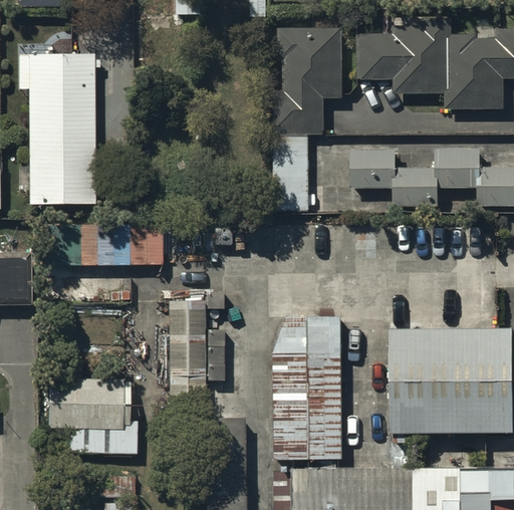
[(393,33),(357,32),(357,79),(393,79),(393,93),(445,93),(445,107),(503,107),(502,76),(513,76),(513,25),(497,25),(497,35),(477,35),(477,32),(453,32),(453,17),(420,17),(420,23),(393,23),(393,33)]
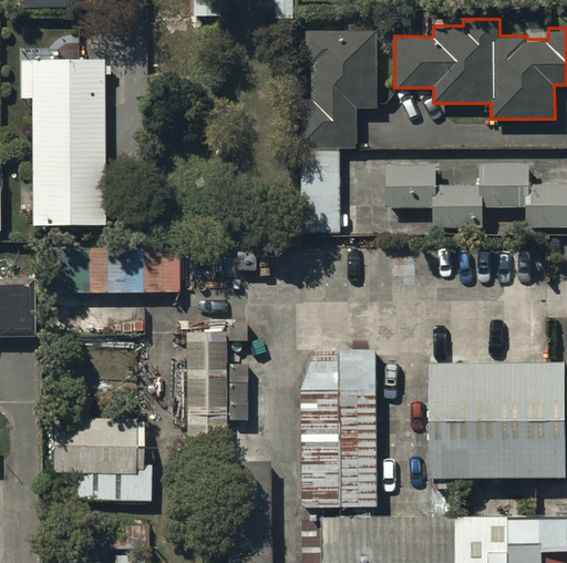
[(377,108),(377,31),(308,31),(308,65),(313,65),(313,100),(302,100),(302,146),(357,146),(357,108),(377,108)]
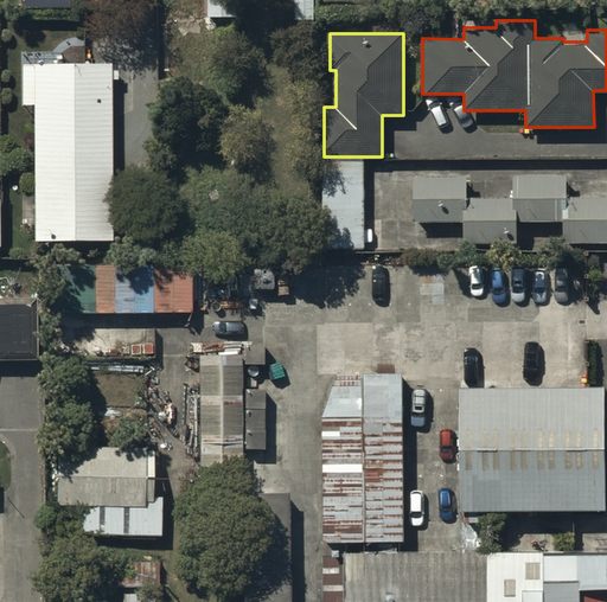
[(112,241),(108,64),(21,64),(21,103),(33,103),(33,239),(112,241)]
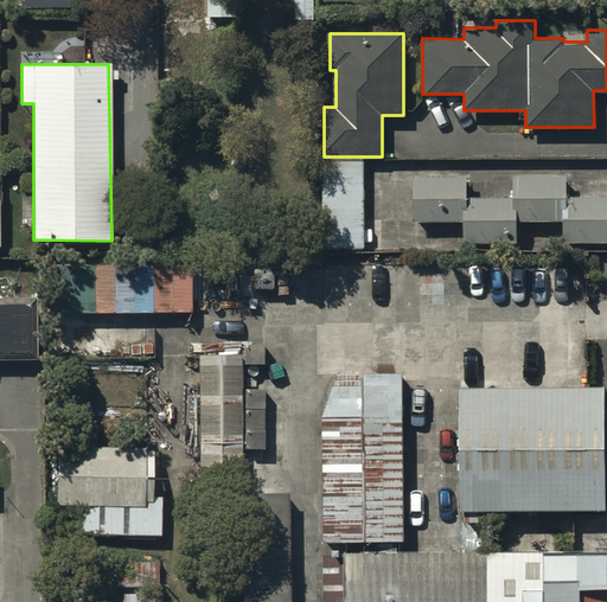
[(364,247),(364,159),(324,159),(324,247),(364,247)]
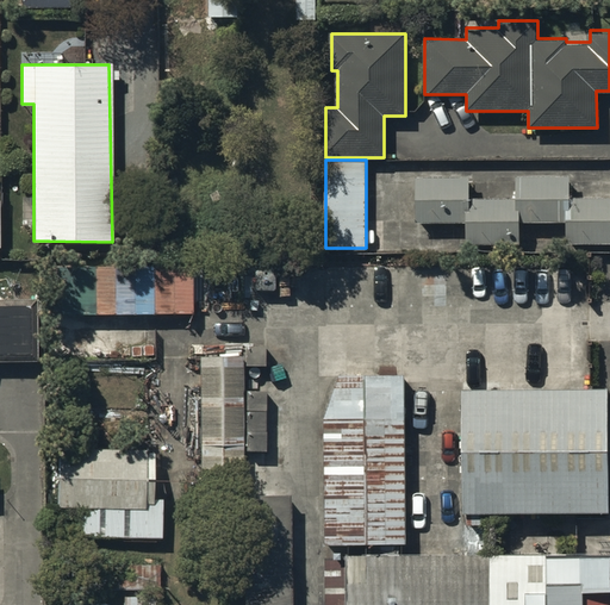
[(470,176),(417,176),(417,223),(466,223),(466,243),(521,243),(521,222),(567,222),(567,243),(609,243),(609,198),(568,199),(568,176),(517,176),(517,199),(470,199),(470,176)]
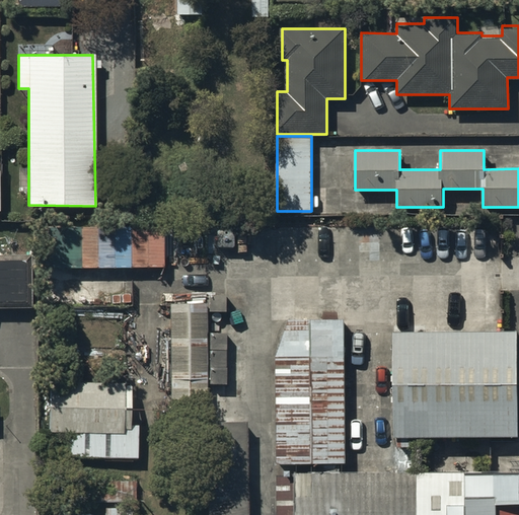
[(160,223),(45,222),(45,267),(159,267),(160,223)]
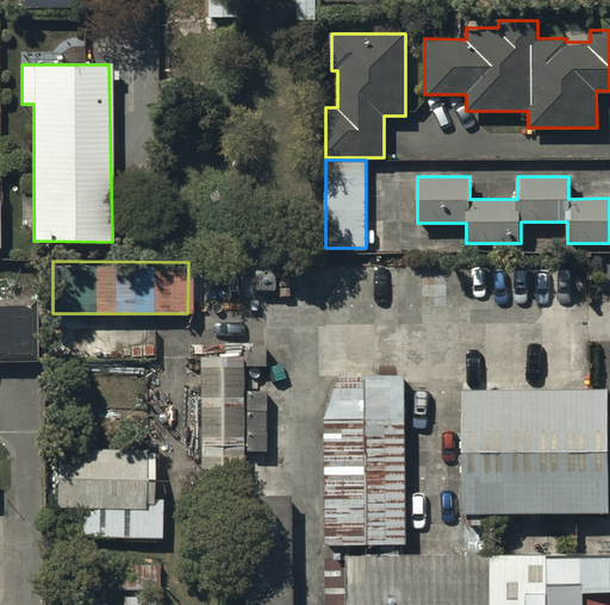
[(0,362),(26,362),(26,299),(0,298),(0,362)]
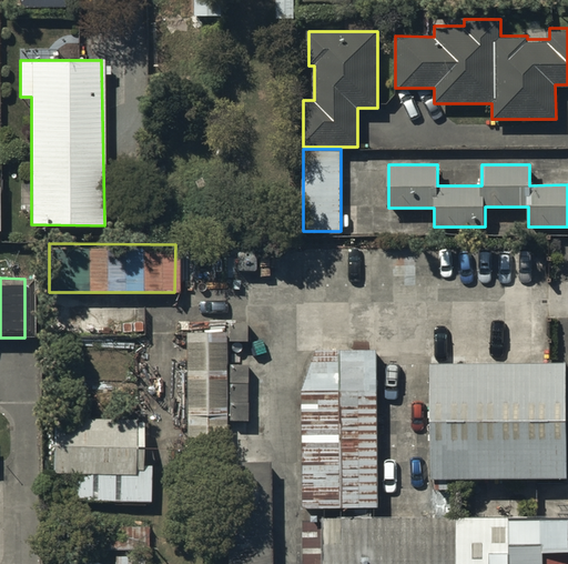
[(226,462),(225,333),(188,333),(189,463),(226,462)]
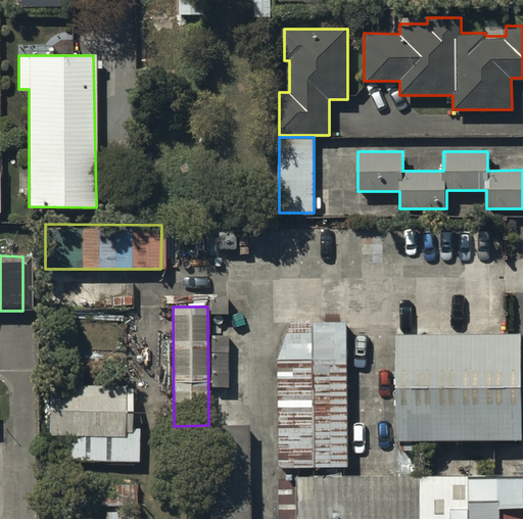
[(346,321),(291,322),(278,358),(279,468),(348,467),(346,321)]
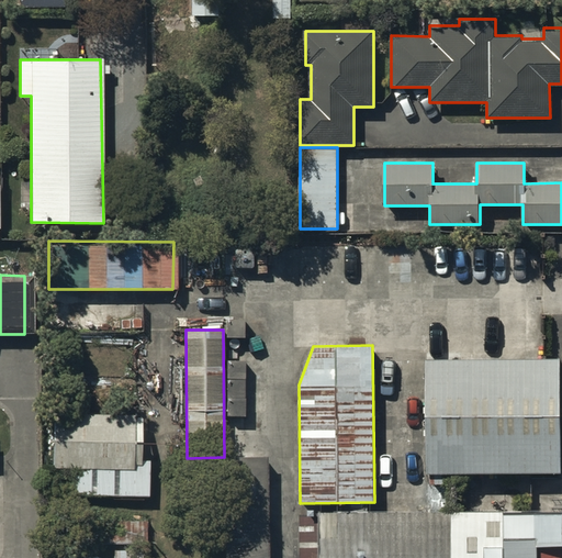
[(561,360),(426,361),(427,475),(561,473),(561,360)]
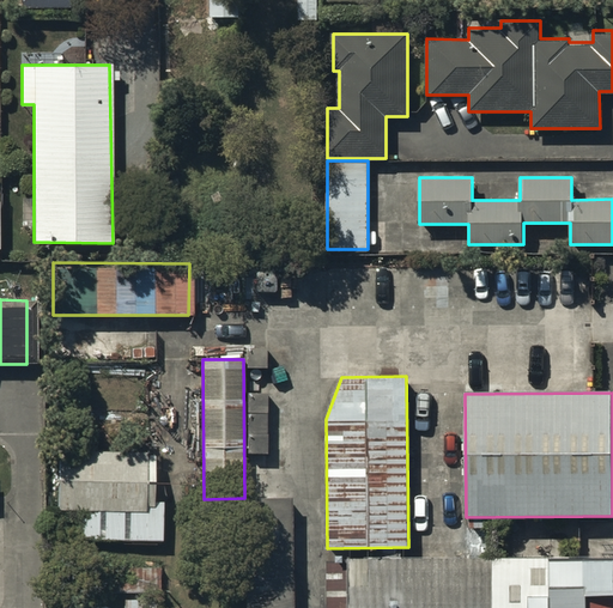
[(146,504),(146,453),(56,453),(56,510),(79,510),(79,537),(161,537),(161,504),(146,504)]
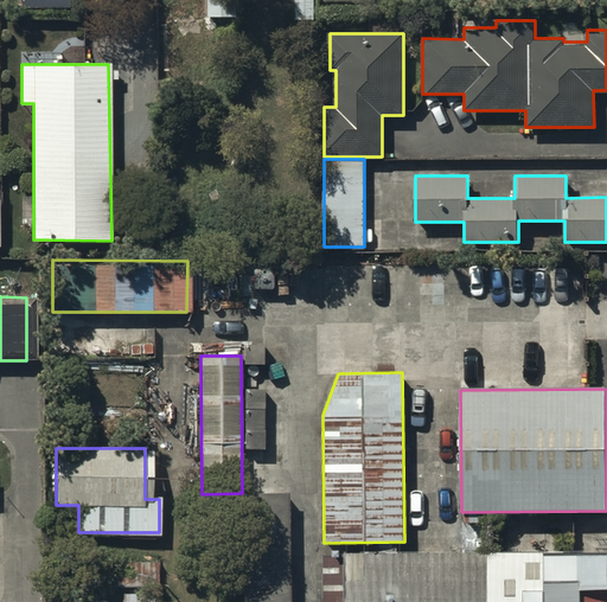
[(288,601),(288,493),(242,493),(242,601),(288,601)]
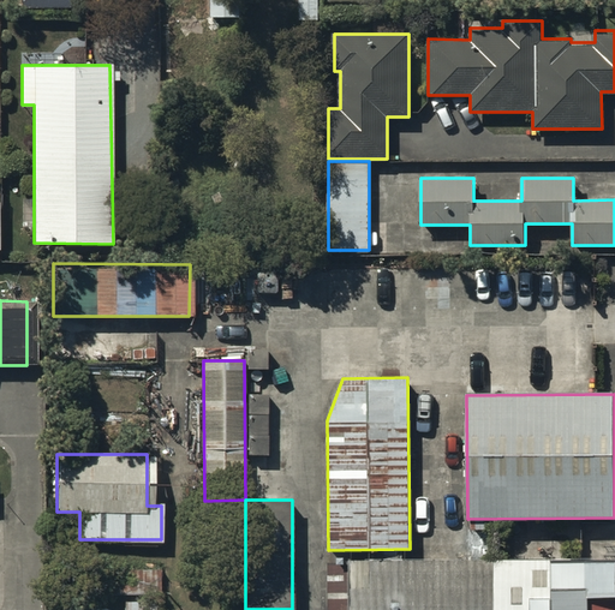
[(589,609),(589,602),(614,600),(614,562),(551,563),(551,558),(494,560),(494,609),(589,609)]
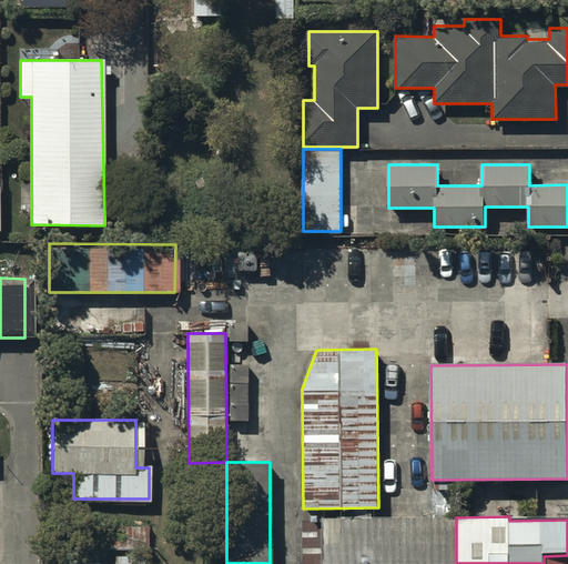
[(456,563),(456,517),(323,517),(323,563),(456,563)]
